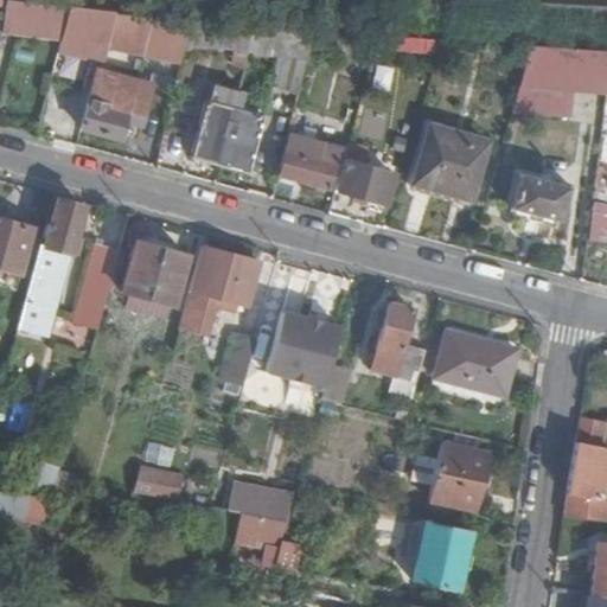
[(66,7),(6,0),(0,29),(0,31),(59,36),(66,7)]
